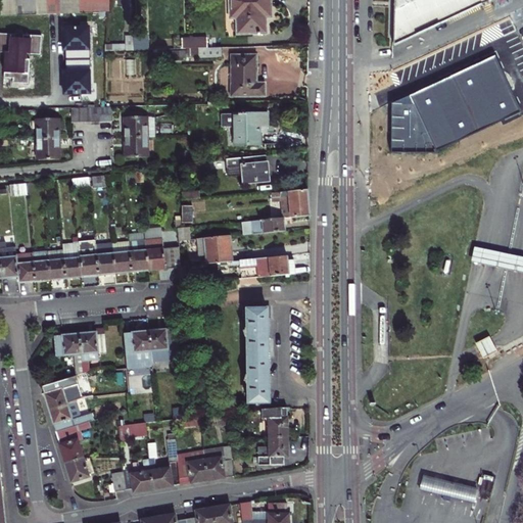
[(0,0),(0,12),(11,12),(10,0),(0,0)]
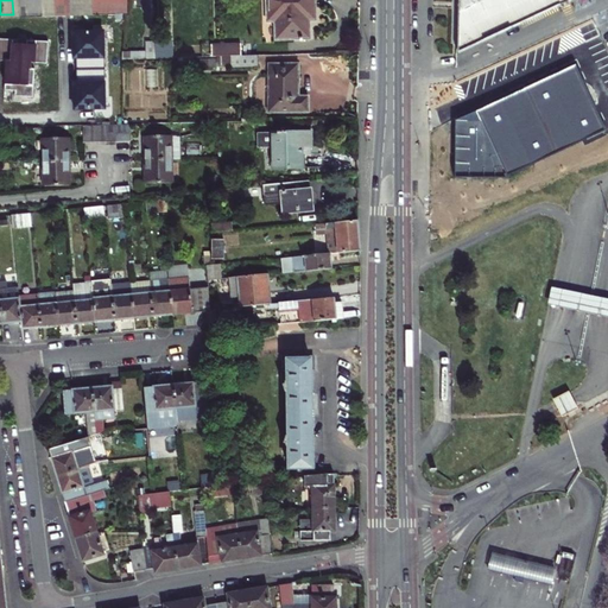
[(42,0),(24,0),(20,0),(19,16),(43,16),(42,0)]
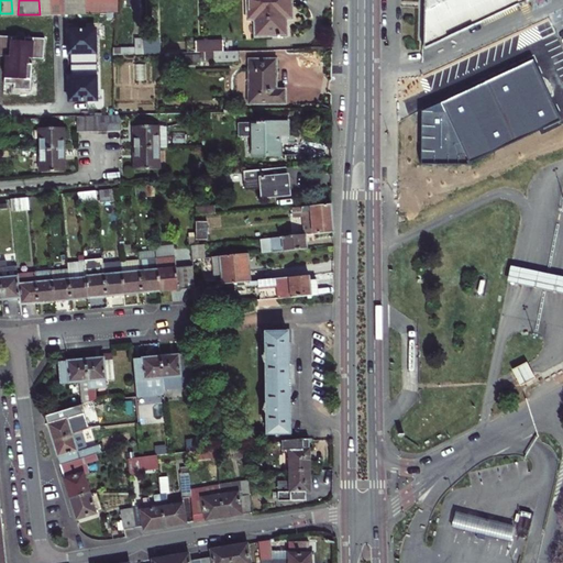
[(85,0),(86,11),(88,11),(88,14),(113,13),(118,13),(117,0),(85,0)]
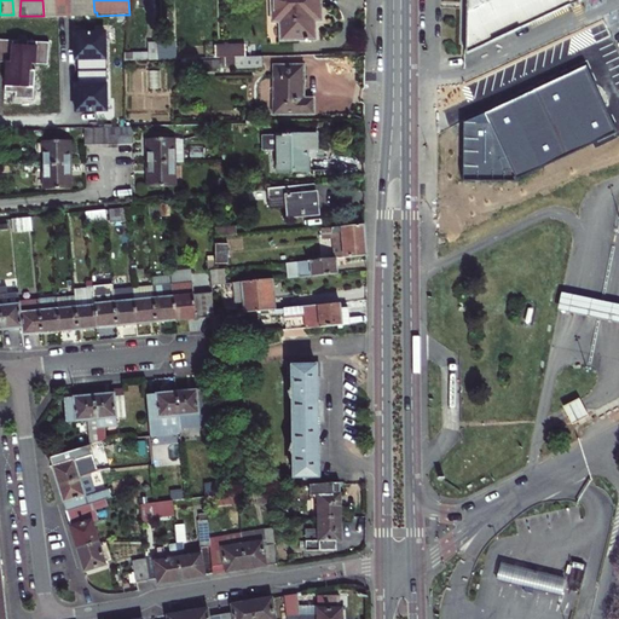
[(314,12),(320,12),(319,0),(271,0),(271,23),(279,22),(279,40),(316,40),(314,21),(314,12)]
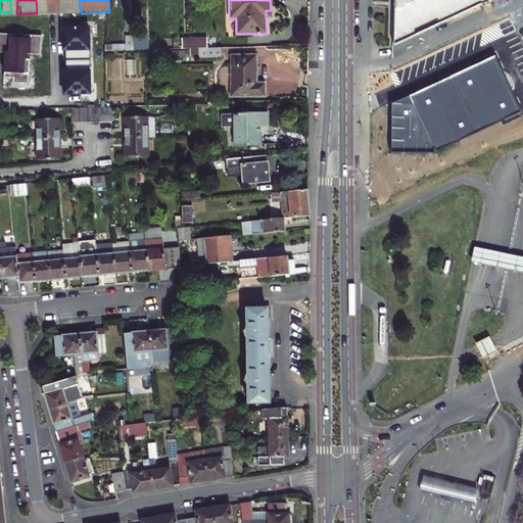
[(491,0),(394,0),(394,4),(393,46),(481,5),(491,0)]
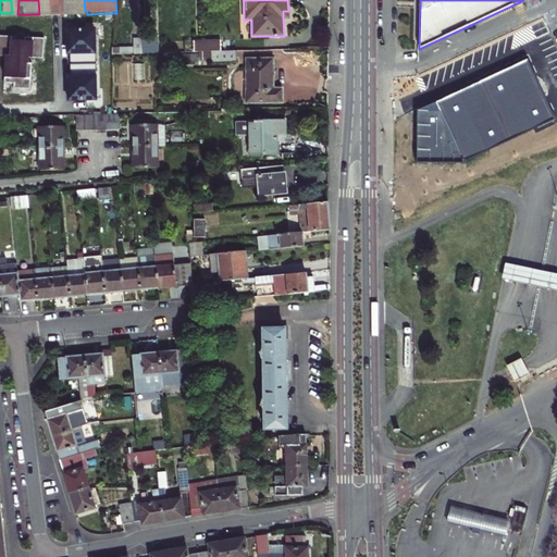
[(62,8),(62,1),(48,1),(48,14),(62,14),(62,8)]
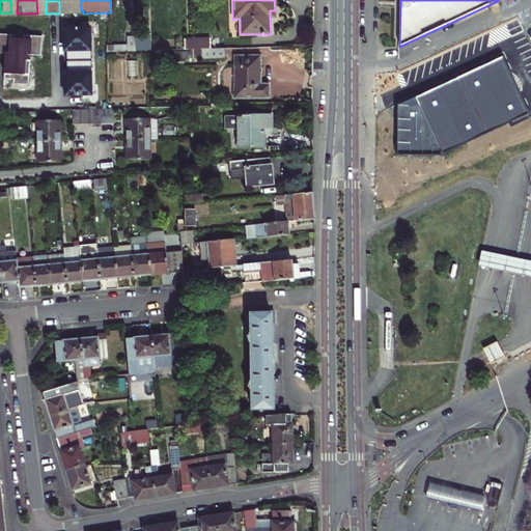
[(63,28),(63,51),(66,51),(66,61),(91,61),(89,27),(63,28)]
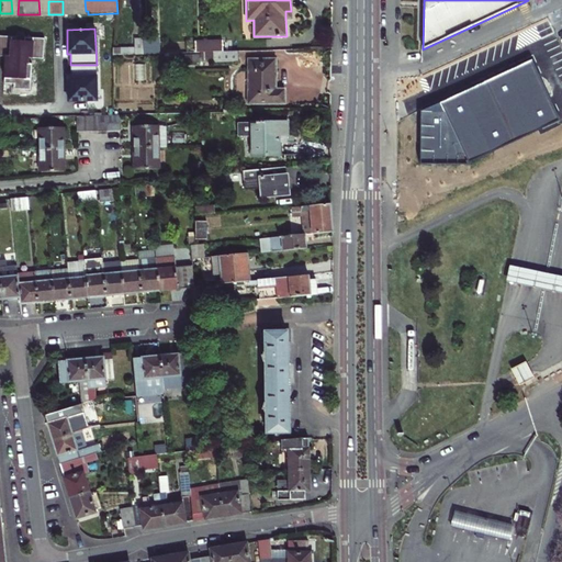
[(13,36),(0,35),(0,56),(3,56),(3,62),(2,62),(0,83),(10,85),(10,89),(26,90),(29,64),(24,64),(24,58),(40,59),(41,38),(21,37),(21,42),(13,41),(13,36)]
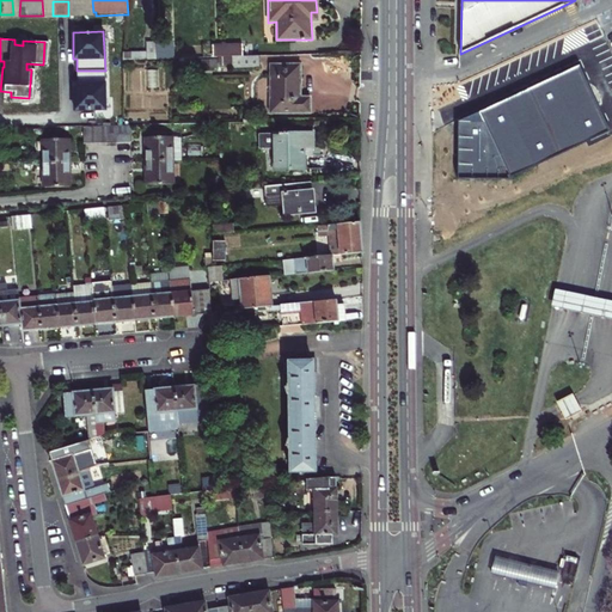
[(133,53),(133,60),(157,59),(155,42),(147,42),(147,51),(133,53)]
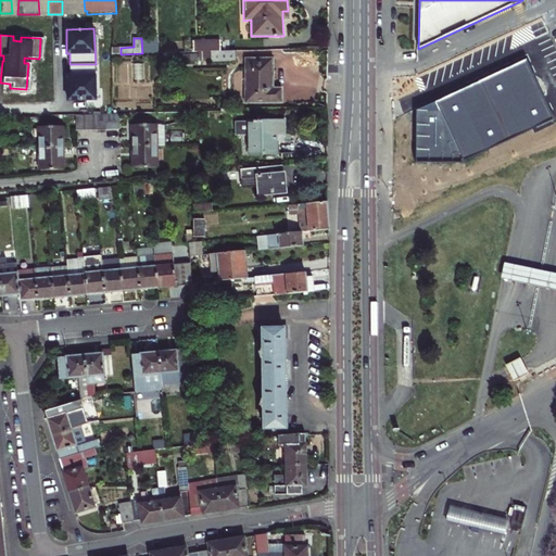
[(193,41),(193,52),(211,51),(219,51),(219,40),(193,41)]
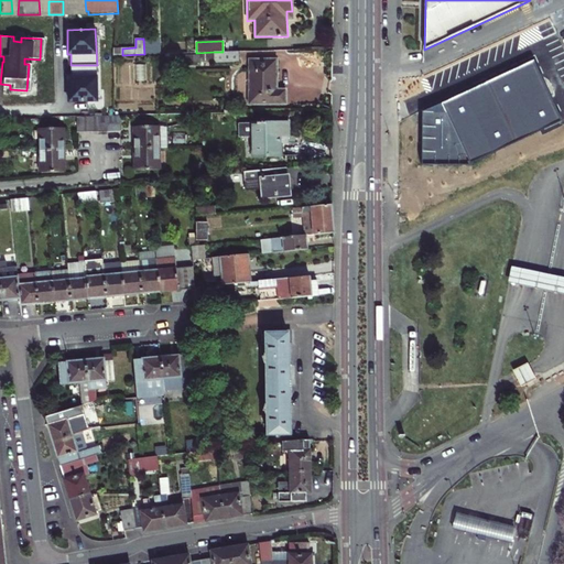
[(214,62),(239,62),(239,51),(223,52),(214,52),(214,62)]
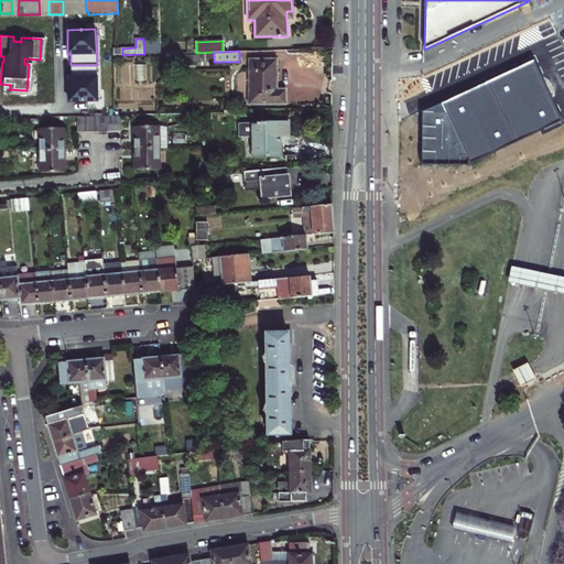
[(196,53),(182,53),(183,62),(214,62),(214,52),(196,53)]
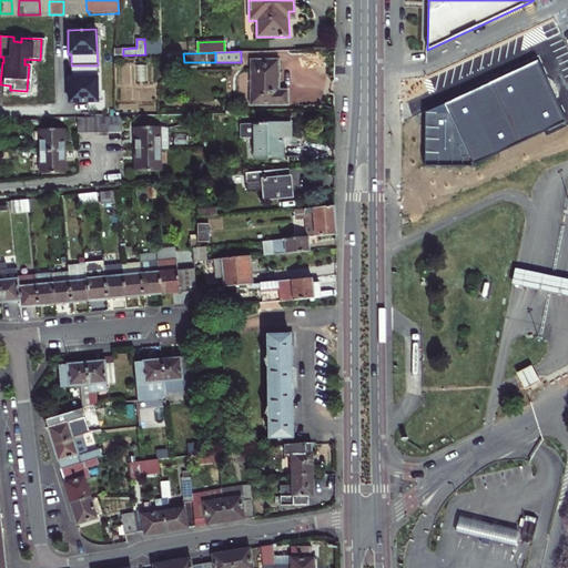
[(279,60),(252,60),(252,104),(286,104),(286,98),(286,91),(279,91),(275,91),(275,73),(279,73),(279,60)]
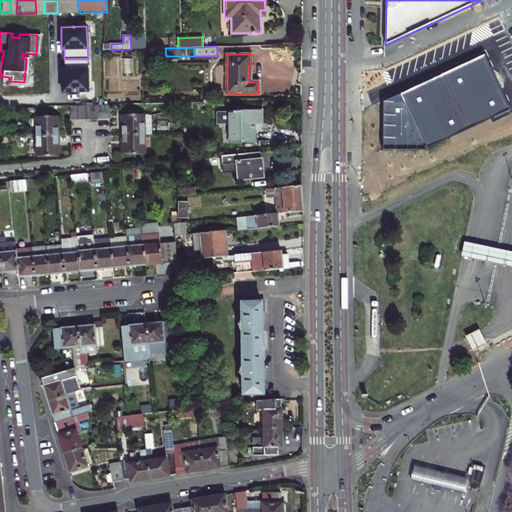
[(384,125),(384,148),(428,148),(509,110),(484,55),(401,95),(405,103),(384,103),(384,125)]
